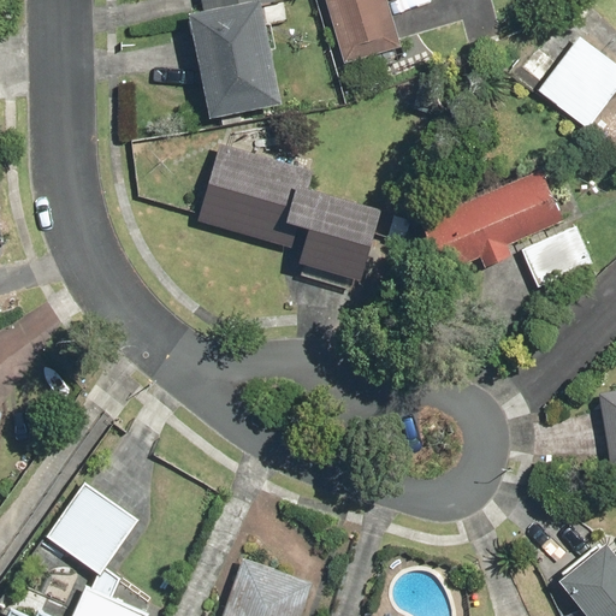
[(202,0),(203,7),(187,11),(207,117),(283,101),(264,4),(284,0),(202,0)]
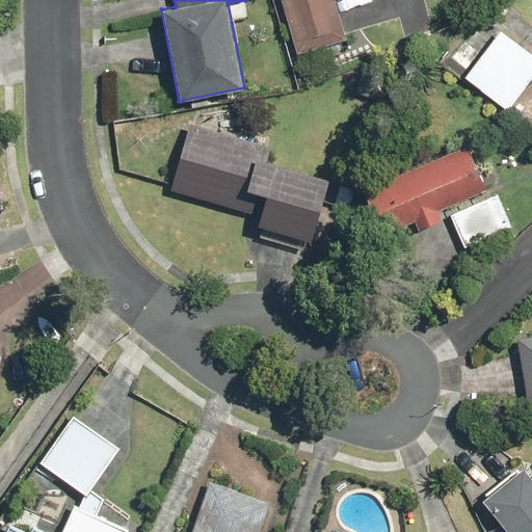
[(281,0),(297,54),(342,42),(329,0),(281,0)]
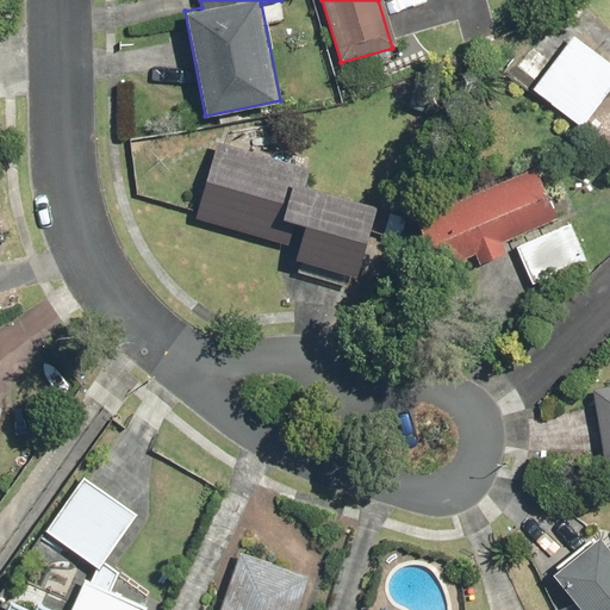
[(609,64),(572,36),(533,88),(582,125),(609,87),(609,64)]
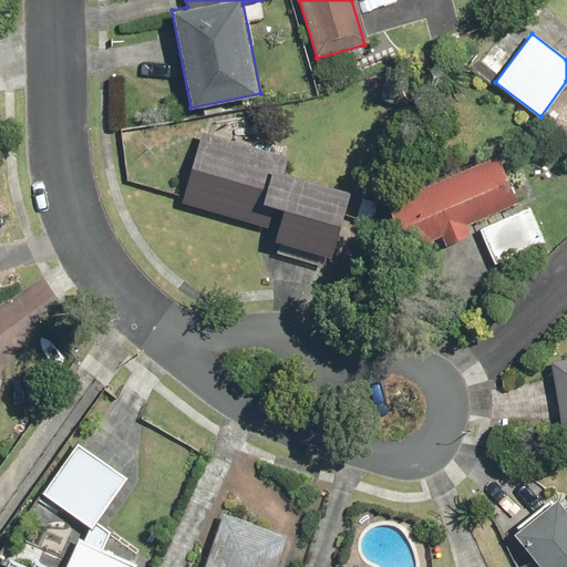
[(202,131),(179,202),(257,225),(264,204),(282,209),(274,238),(329,256),(354,178),(202,131)]
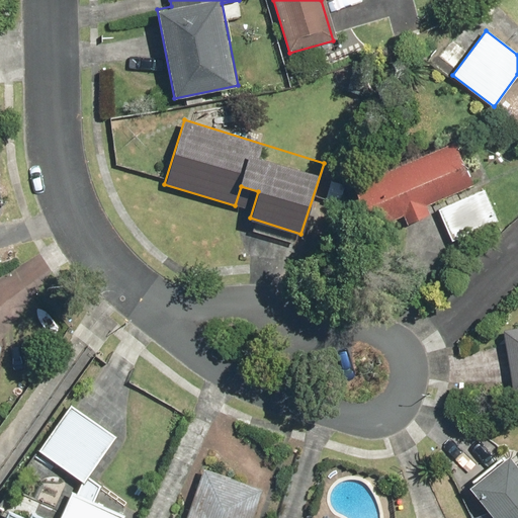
[(430,213),(426,204),(471,183),(447,133),(346,181),(370,232),(401,218),(405,226),(430,213)]
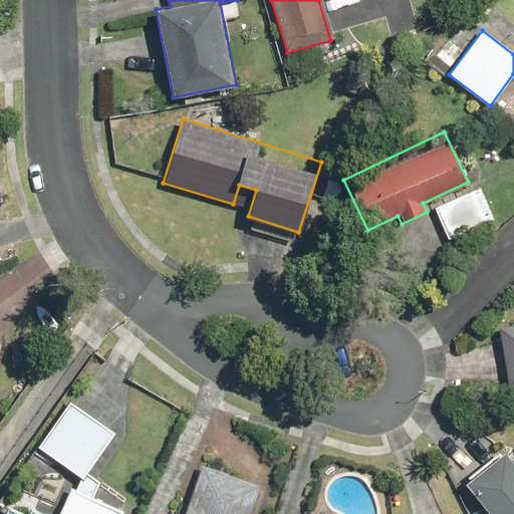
[(482,188),(434,207),(445,236),(493,217),(482,188)]
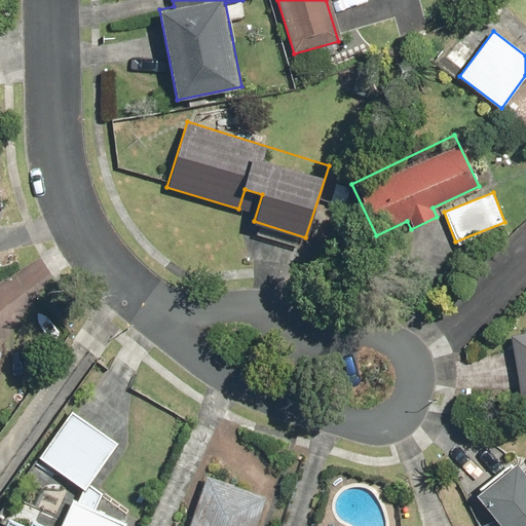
[(520,398),(525,397),(525,330),(511,332),(520,398)]
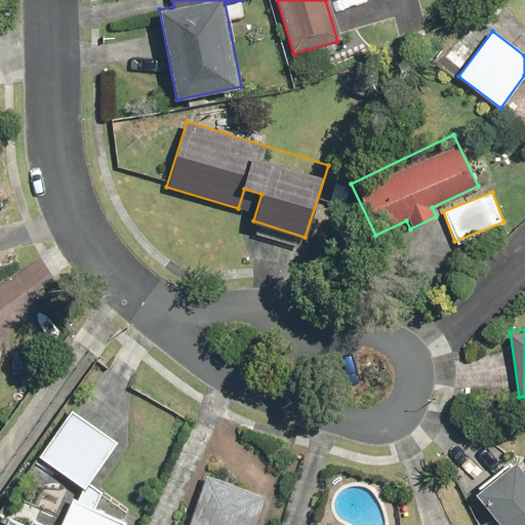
[(67,412),(38,458),(86,488),(115,443),(67,412)]
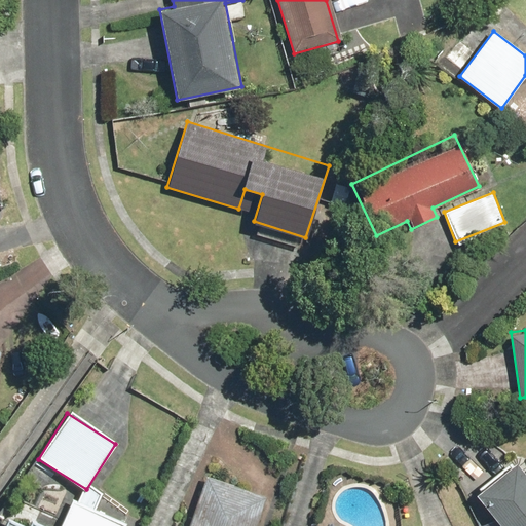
[(514,459),(474,492),(499,525),(525,525),(525,472),(524,474),(514,459)]
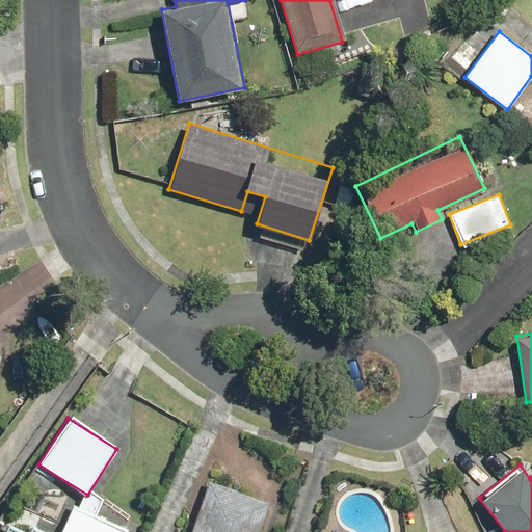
[(192,531),(257,531),(268,504),(211,483),(192,531)]
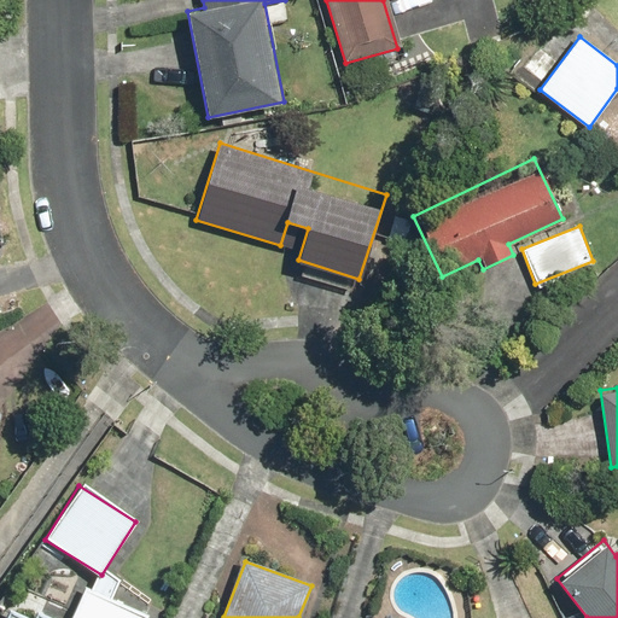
[(35,617),(25,617),(7,612),(4,617),(143,617),(146,611),(86,586),(71,617),(48,617),(38,613),(35,617)]
